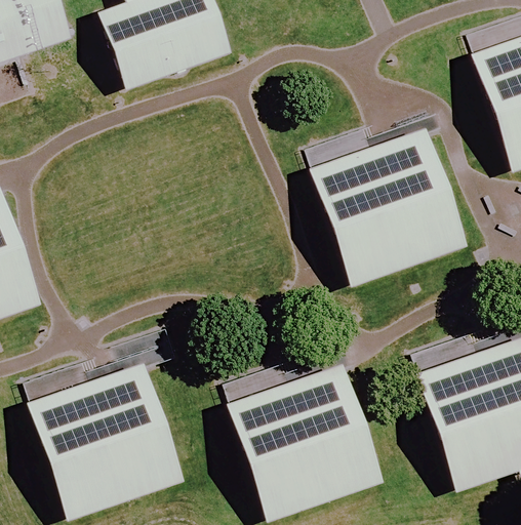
[(0,0),(0,62),(76,36),(63,0),(0,0)]
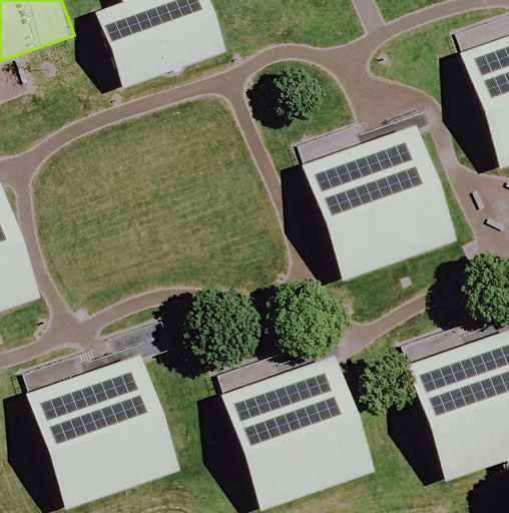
[(123,88),(228,51),(210,0),(129,0),(96,12),(123,88)]
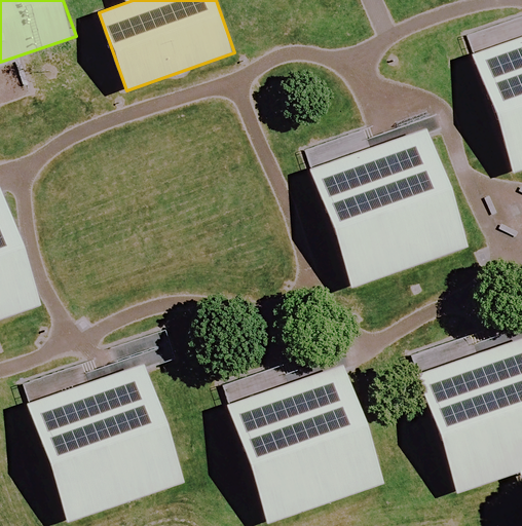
[(515,174),(521,172),(521,36),(473,54),(515,174)]
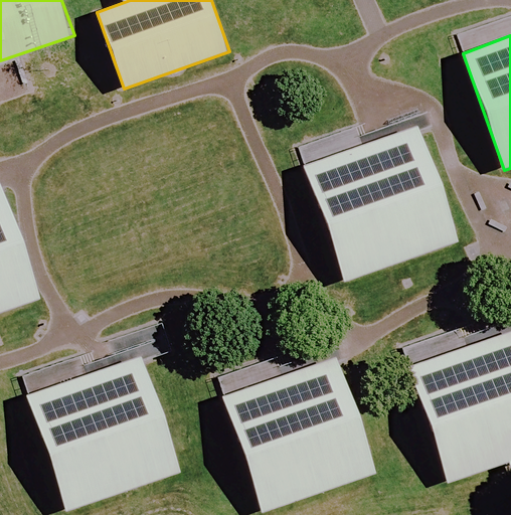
[(347,283),(462,242),(420,125),(360,145),(306,164),(347,283)]
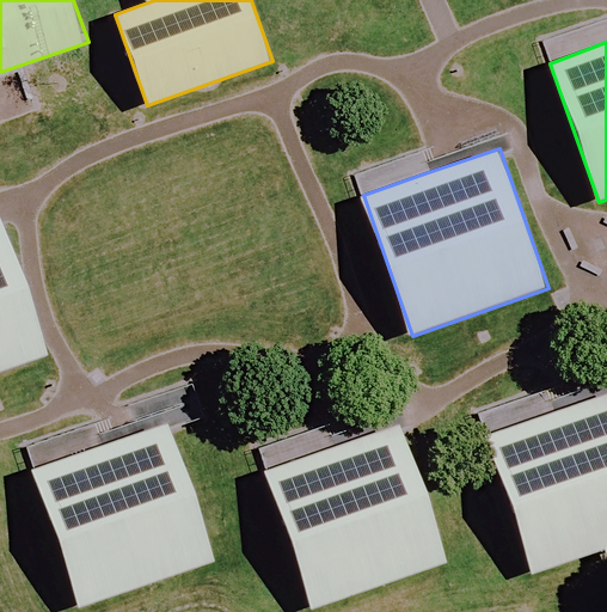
[(0,369),(49,353),(2,215),(0,215),(0,369)]
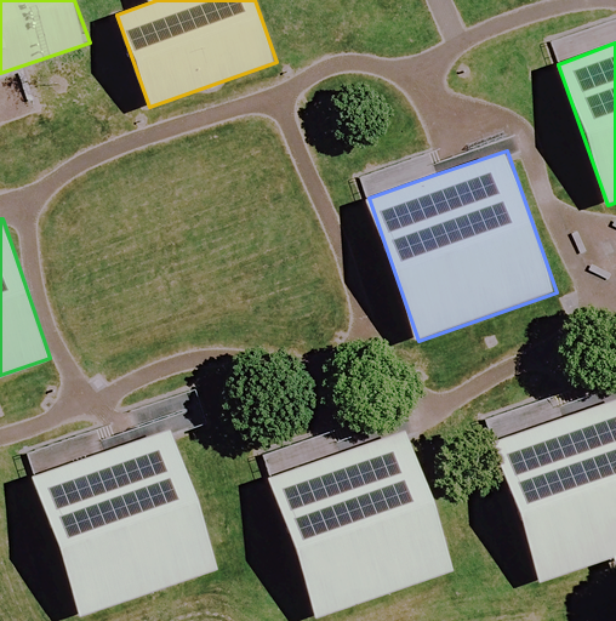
[(541,582),(615,556),(615,399),(554,421),(492,443),(541,582)]
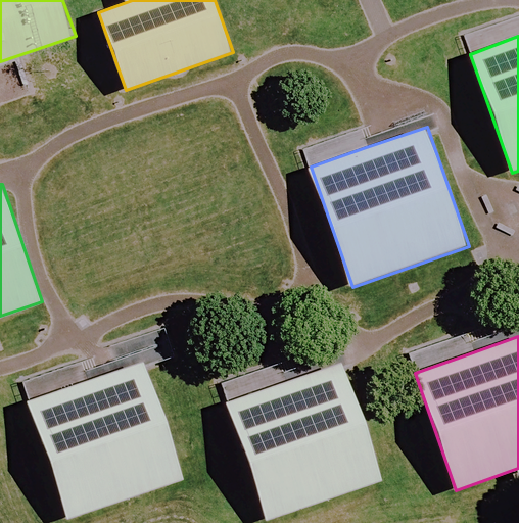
[(67,519),(186,479),(145,361),(72,385),(28,400),(67,519)]
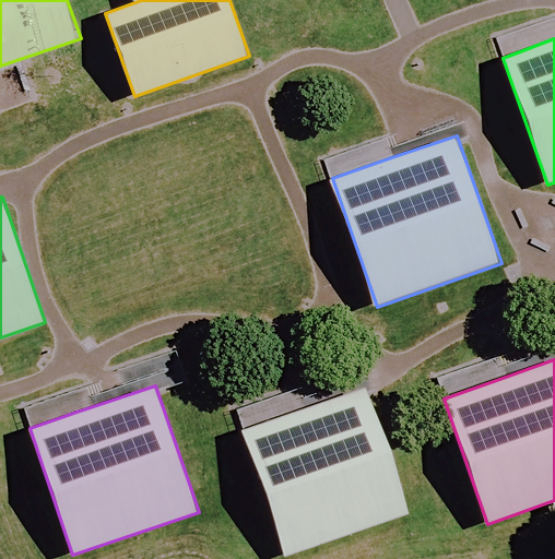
[(285,556),(411,513),(368,388),(303,409),(243,430),(285,556)]
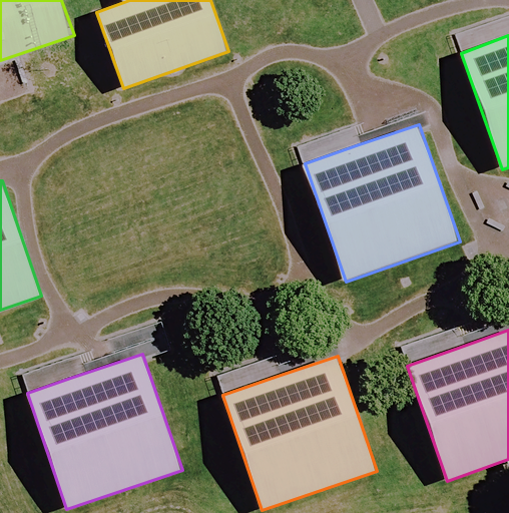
All buildings are outlined.
